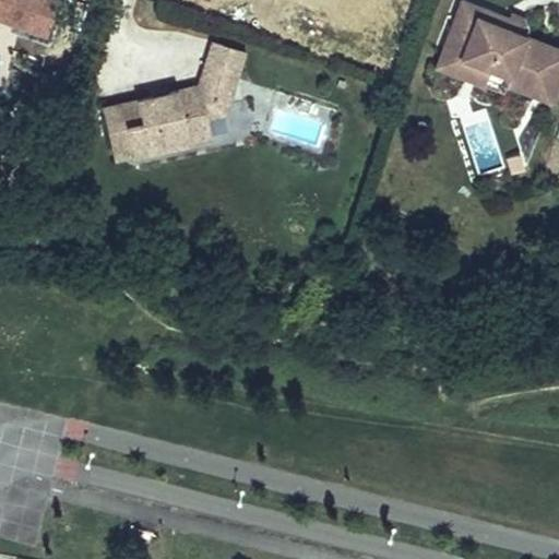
[(0,0),(0,20),(48,36),(58,6),(67,9),(68,3),(59,0),(0,0)]
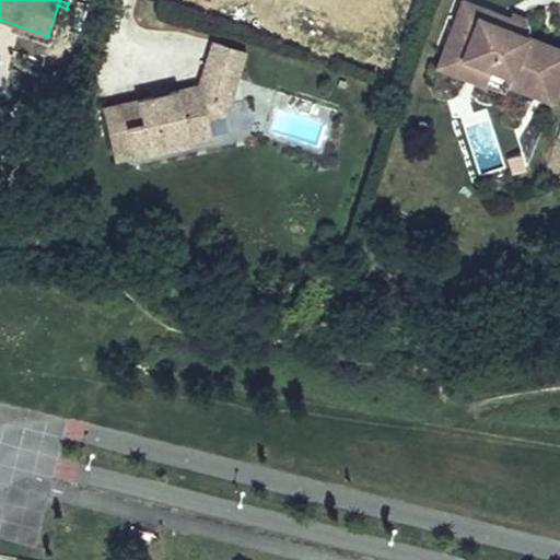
[(471,24),(478,8),(461,1),(454,18),(471,24)]
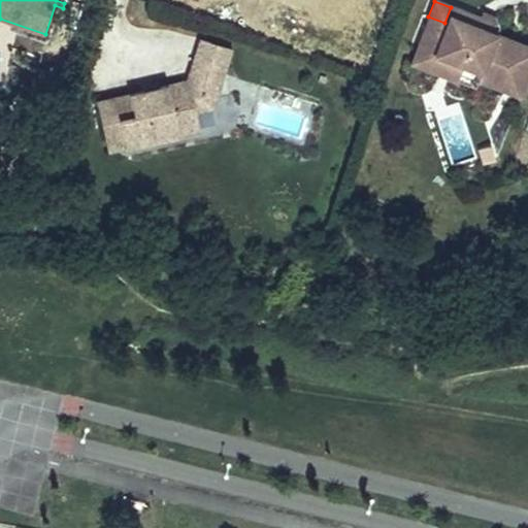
[(527,69),(527,45),(496,34),(476,26),(480,18),(451,7),(444,23),(428,17),(417,47),(434,55),(431,62),(459,73),(462,65),(480,71),(476,78),(519,95),(527,69)]
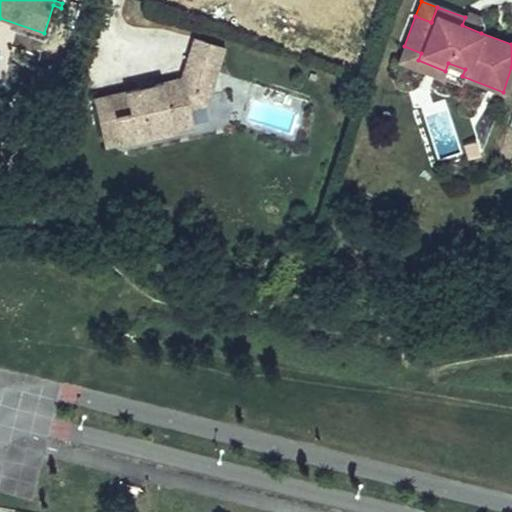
[(484,25),(480,14),(468,10),(462,25),(481,33),(484,25)]
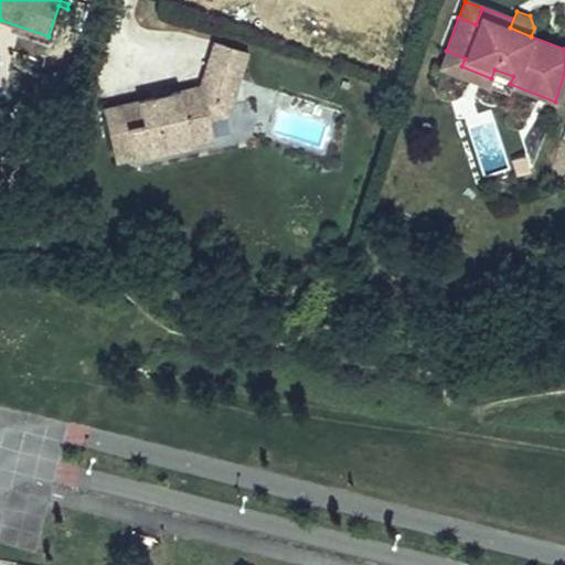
[(241,72),(246,53),(215,43),(210,61),(241,72)]
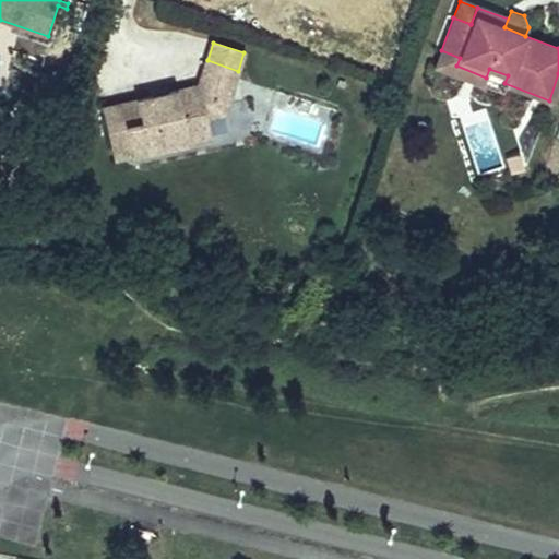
[(486,78),(456,66),(460,58),(441,50),(435,68),(483,86),(486,78)]
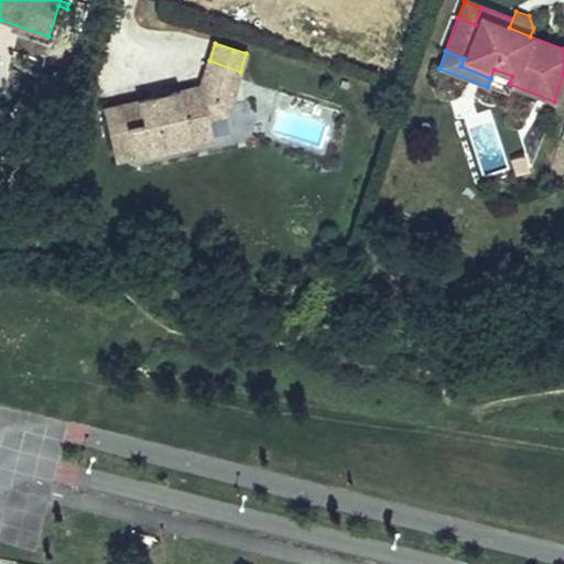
[(208,119),(205,102),(214,100),(229,106),(240,72),(209,61),(201,86),(162,95),(164,102),(153,106),(152,97),(102,108),(110,139),(128,134),(132,156),(213,138),(208,119)]
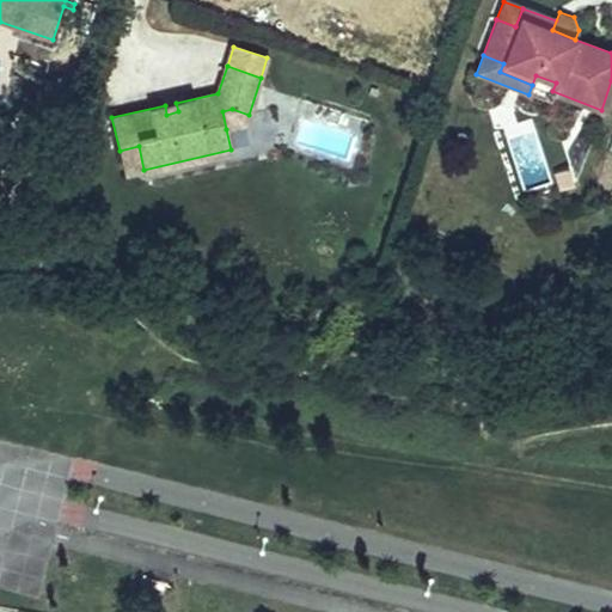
[(178,111),(176,103),(165,105),(166,115),(178,111)]
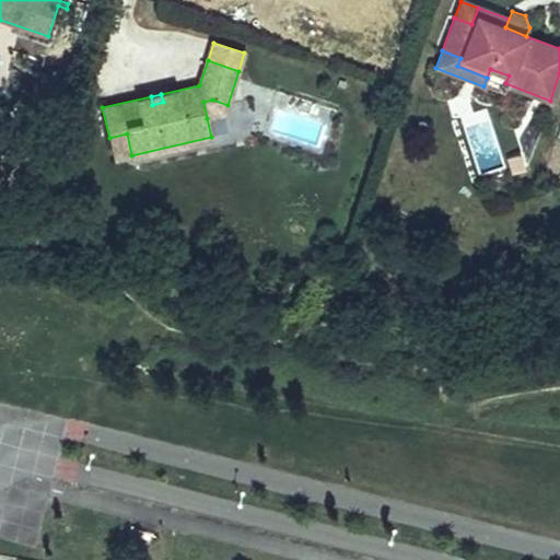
[(224,115),(228,105),(212,100),(203,102),(207,118),(224,115)]
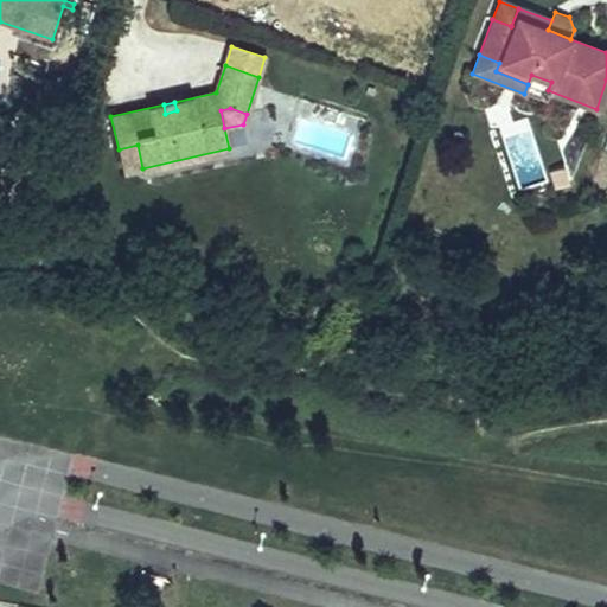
[(142,168),(138,145),(119,149),(123,172),(142,168)]
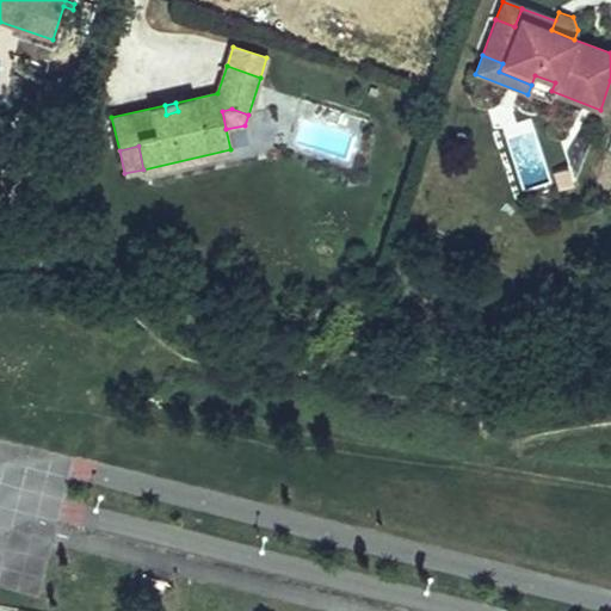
All buildings are outlined.
